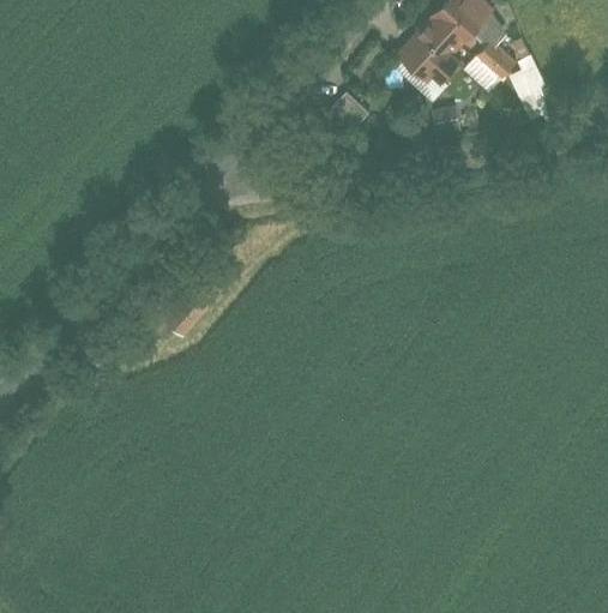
[(414,34),(398,53),(432,80),(437,73),(447,82),(465,60),(456,52),(468,37),(470,40),(491,16),(488,13),(492,8),(481,0),(441,0),(435,8),(439,12),(419,37),(414,34)]
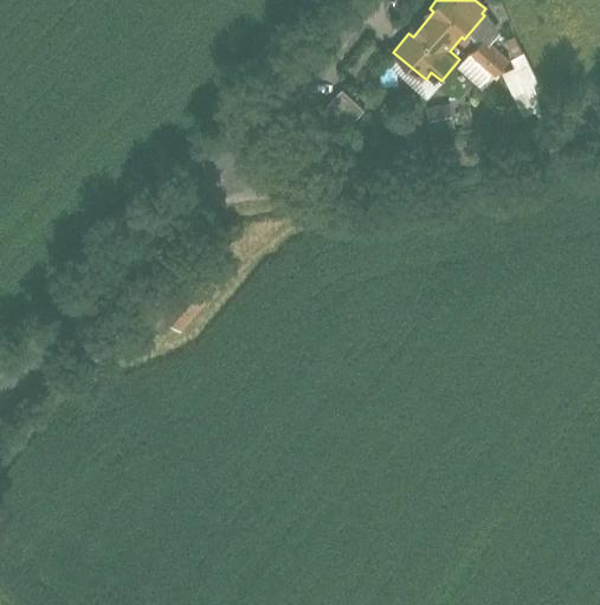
[(483,37),(470,53),(494,73),(508,58),(483,37)]
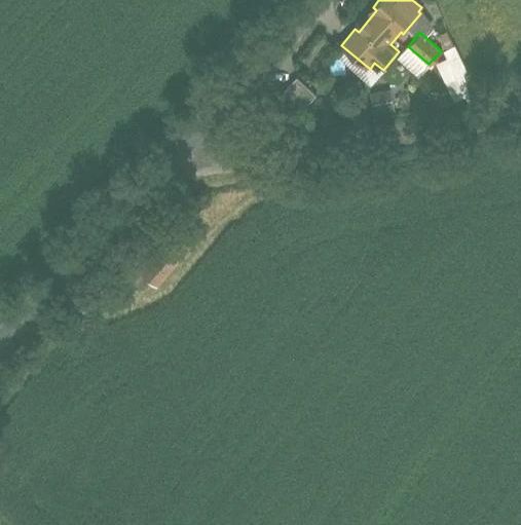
[(477,97),(455,46),(442,51),(446,63),(437,66),(450,97),(462,91),(466,101),(477,97)]
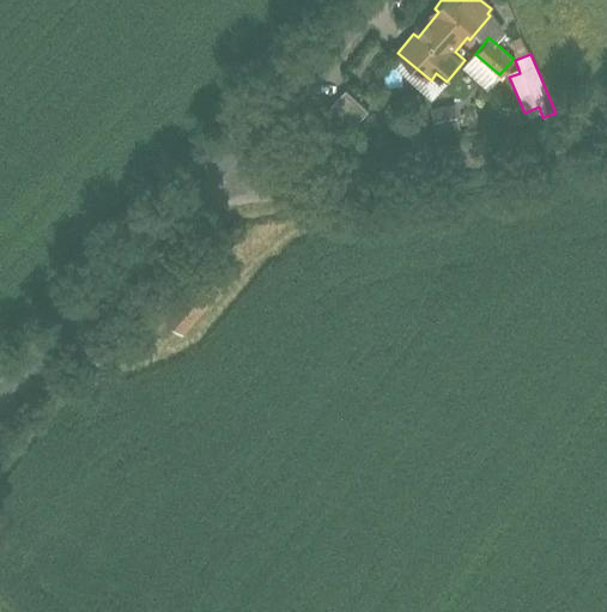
[(370,113),(346,91),(333,105),(357,127),(370,113)]
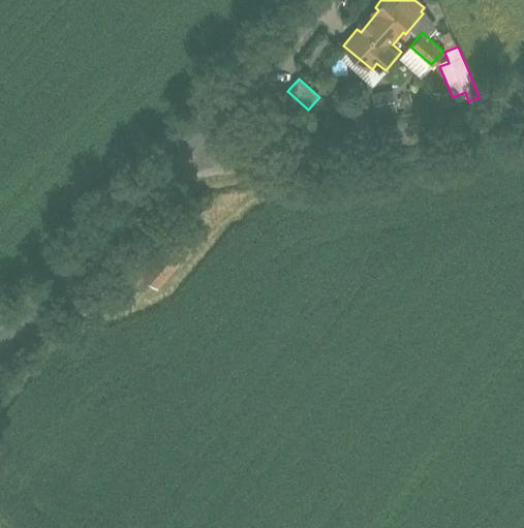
[(189,250),(170,235),(134,278),(154,293),(189,250)]
